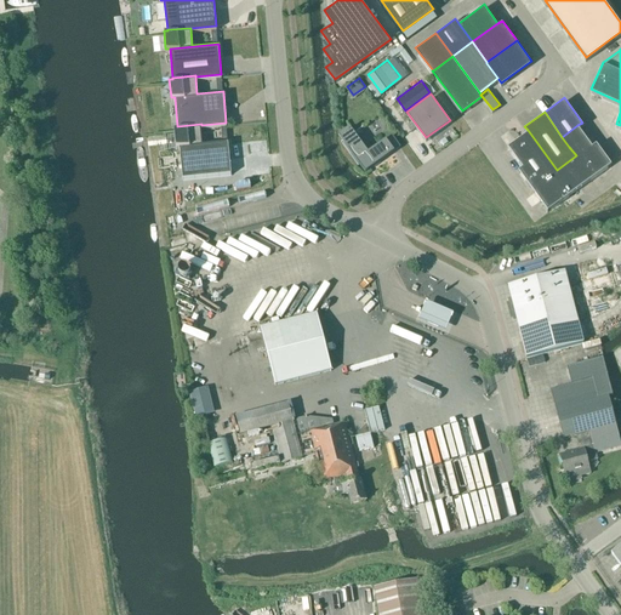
[(200,125),(201,125),(201,124),(177,126),(174,127),(176,146),(180,144),(182,176),(231,170),(228,140),(201,142),(200,125)]
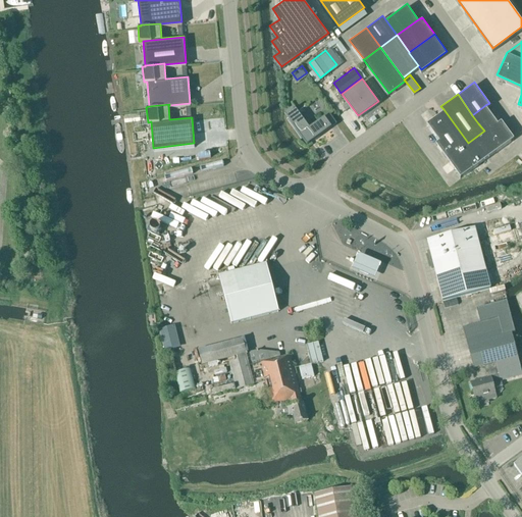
[(284,112),(302,135),(309,130),(314,137),(336,120),(329,110),(309,124),(295,105),(284,112)]
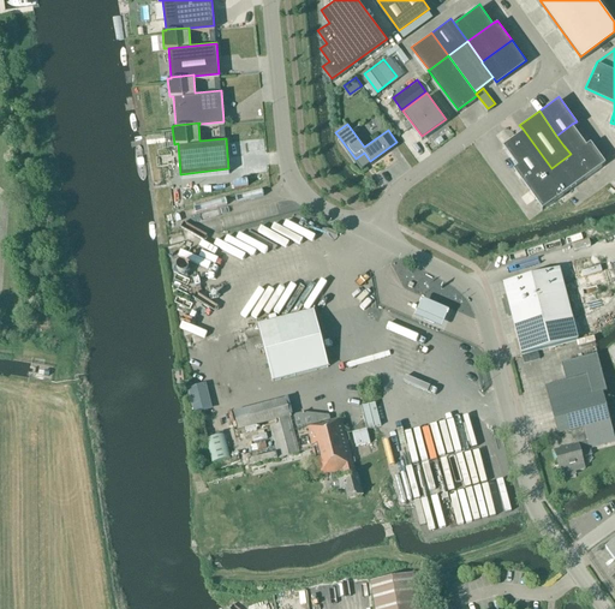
[(563,145),(579,133),(572,124),(556,136),(563,145)]
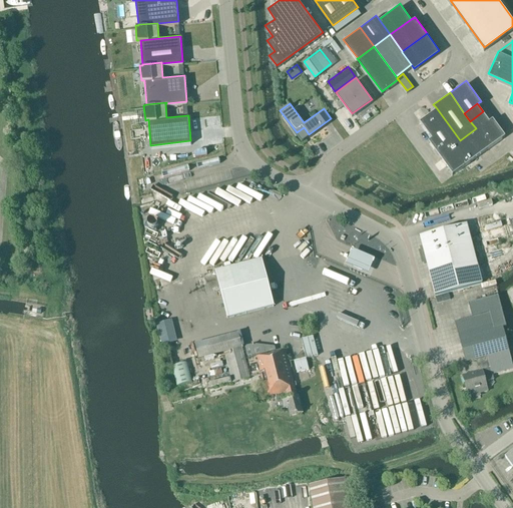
[(440,154),(460,140),(436,107),(420,119),(432,136),(429,138),(440,154)]
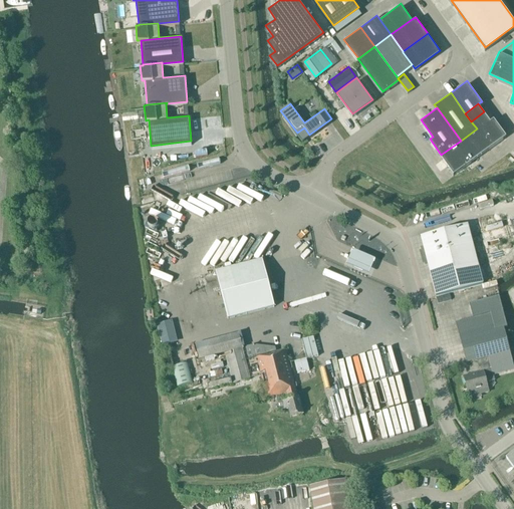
[(477,129),(490,119),(484,111),(471,121),(477,129)]
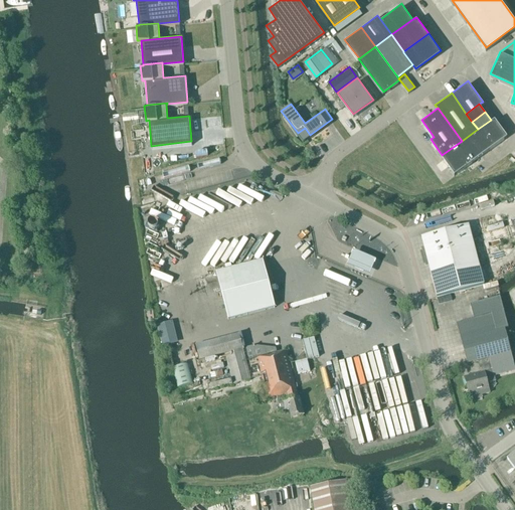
[(484,138),(500,126),(494,117),(491,120),(478,129),(484,138)]
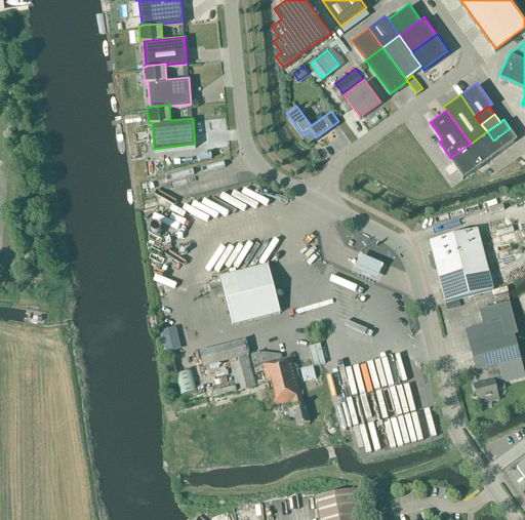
[(510,128),(493,141),(499,149),(516,136),(510,128)]
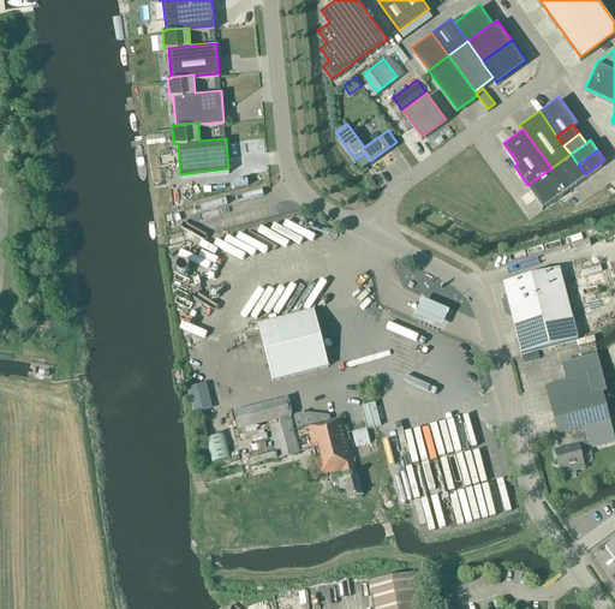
[(578,165),(571,154),(561,161),(575,181),(585,174),(578,165)]
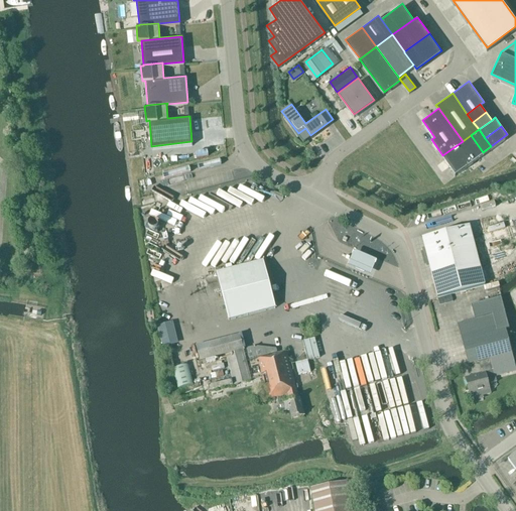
[(475,158),(483,152),(471,135),(463,141),(475,158)]
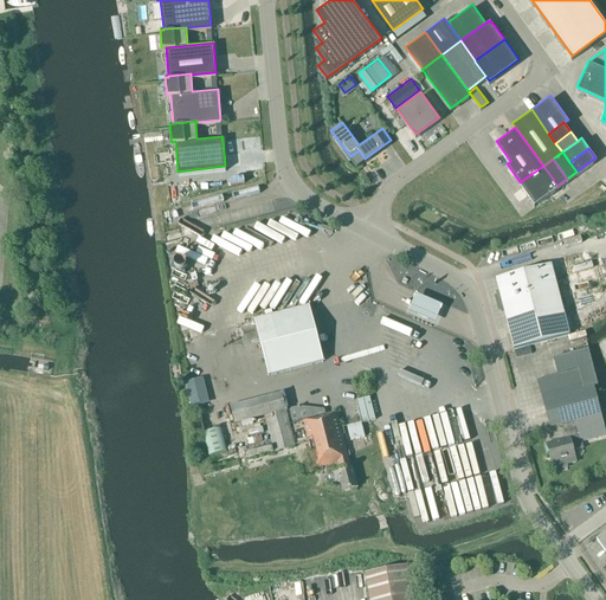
[(534,202),(558,186),(543,166),(520,182),(534,202)]
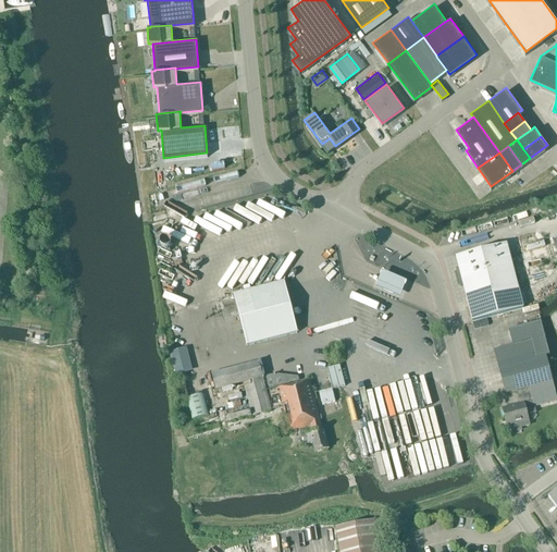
[(507,240),(455,253),(472,318),(523,304),(507,240)]
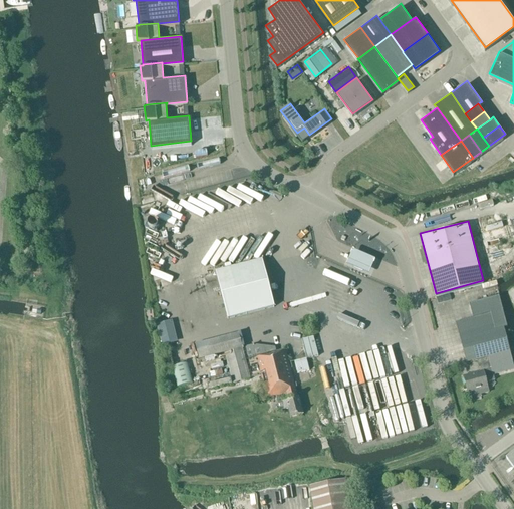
[(353,249),(347,264),(370,274),(376,259),(353,249)]
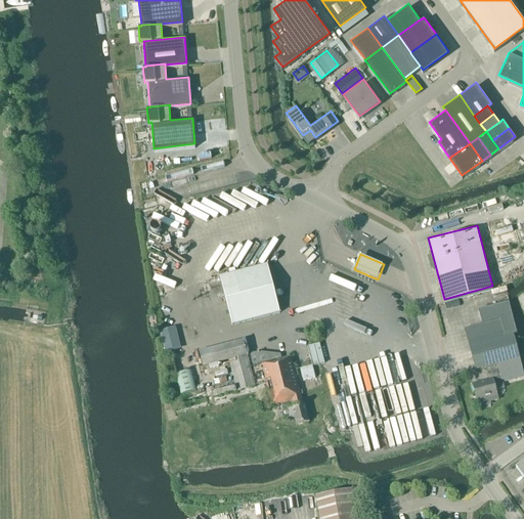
[(232,321),(279,309),(267,261),(220,273),(232,321)]
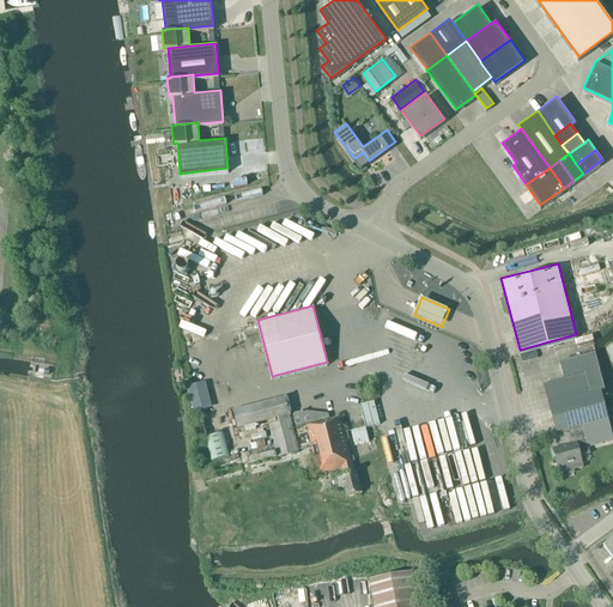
[(564,375),(542,381),(548,401),(556,429),(568,426),(571,439),(552,444),(556,456),(556,457),(558,465),(581,459),(580,451),(588,449),(589,449),(588,443),(612,436),(611,429),(611,426),(608,417),(607,416),(607,414),(606,411),(602,396),(600,387),(604,387),(594,350),(559,359),(564,375)]
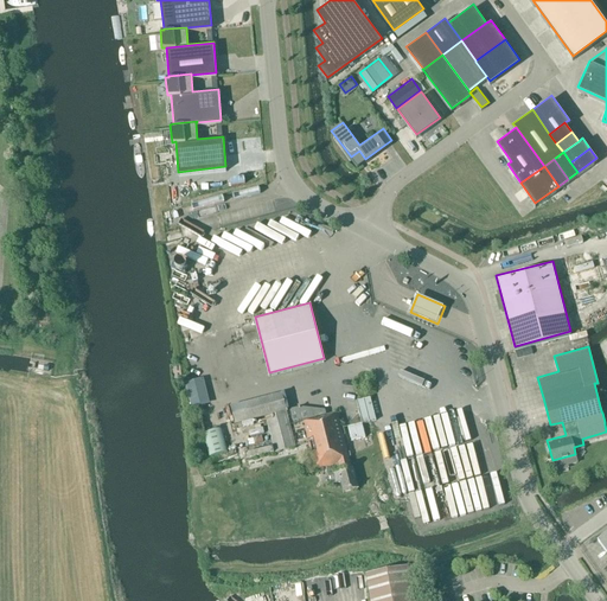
[(205,375),(196,376),(197,383),(190,384),(192,398),(208,396),(205,375)]
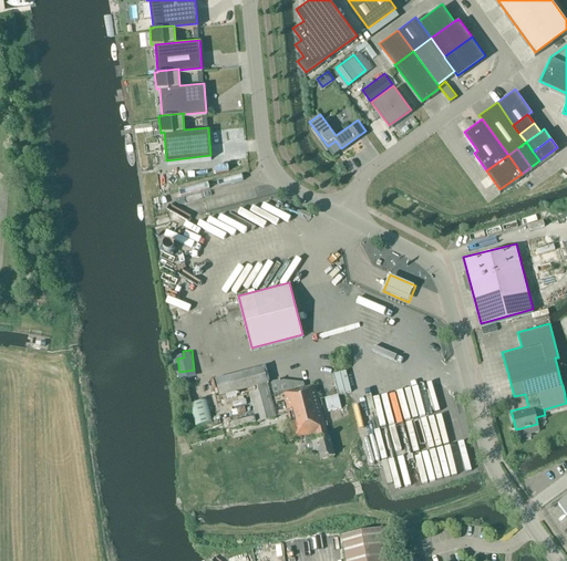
[(263,363),(215,375),(219,392),(248,384),(256,418),(276,413),(276,412),(287,408),(294,434),(316,428),(318,436),(311,437),(313,447),(318,446),(320,455),(334,452),(329,433),(328,434),(325,421),(319,398),(315,382),(306,384),(305,383),(297,385),(297,382),(289,384),(290,386),(270,392),(263,363)]
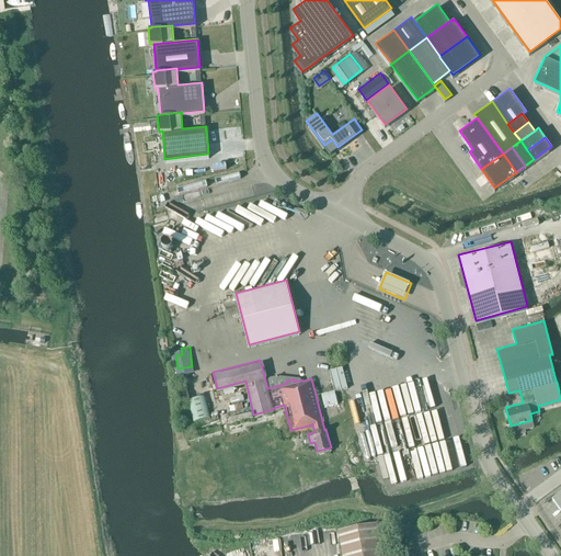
[(335,387),(347,384),(342,363),(330,366),(335,387)]
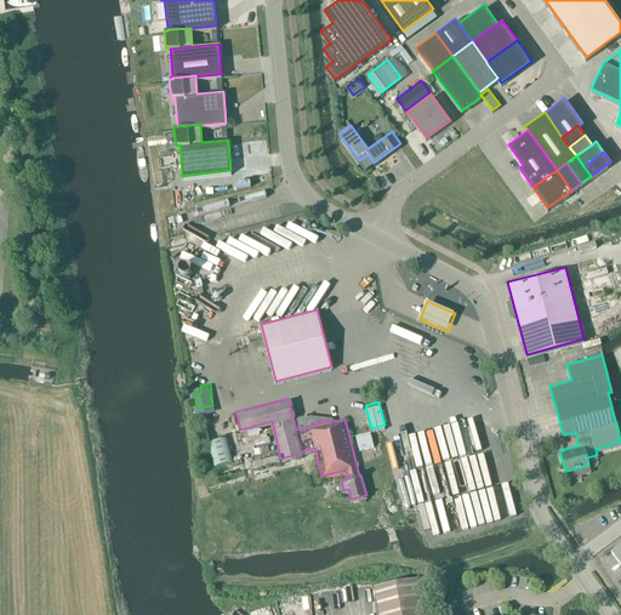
[(403,501),(426,496),(422,478),(399,483),(403,501)]
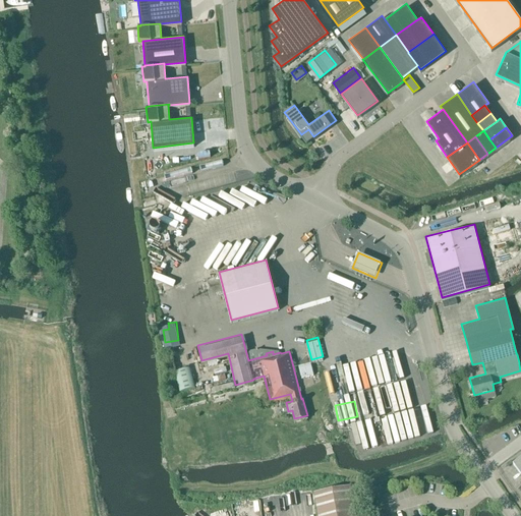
[(283,443),(274,432),(267,438),(276,449),(283,443)]
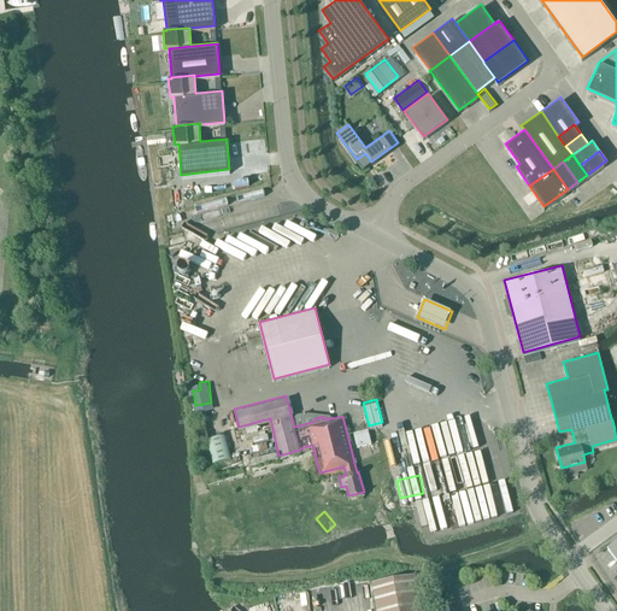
[(616,558),(616,536),(606,545),(616,558)]
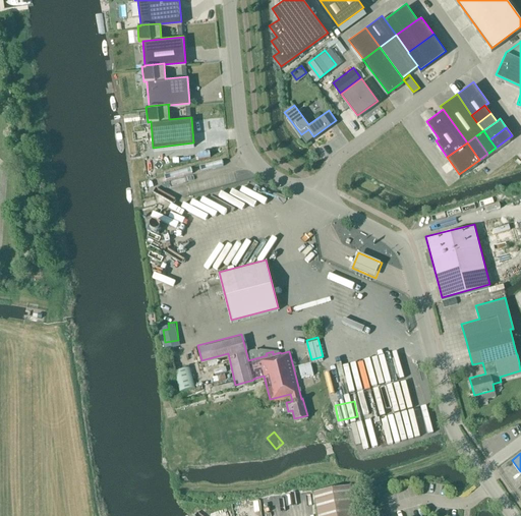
[(319,515),(355,515),(350,482),(313,490),(319,515)]
